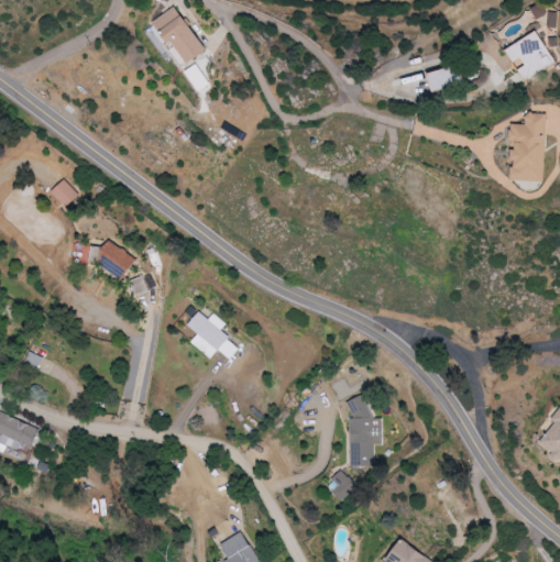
[(535,19),(546,14),(540,2),(529,7),(535,19)]
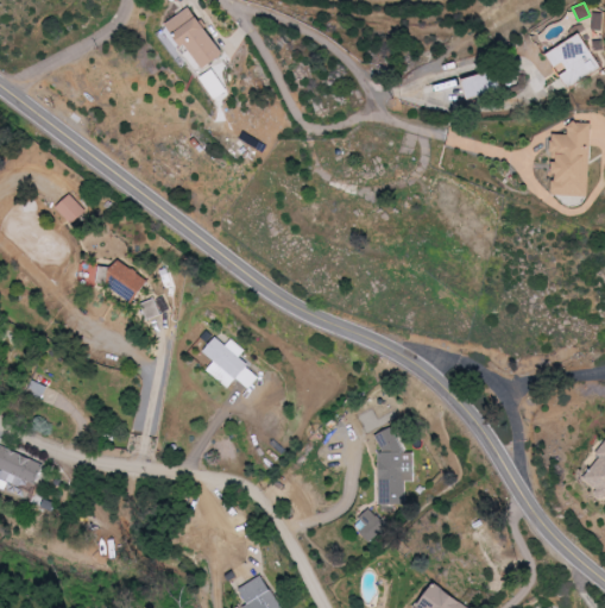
[(166,22),(202,69),(224,54),(188,6),(166,22)]
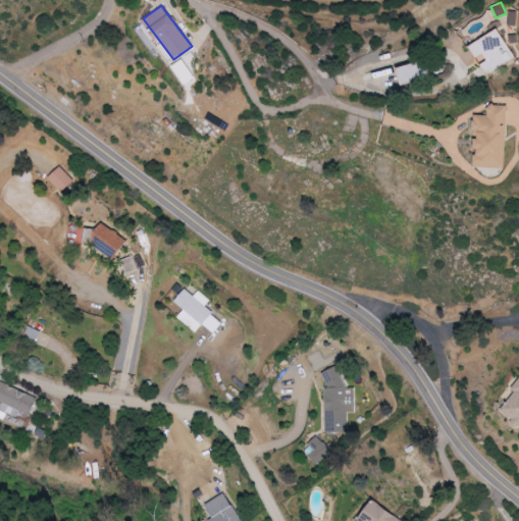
[(515,11),(507,10),(506,25),(514,25),(515,11)]
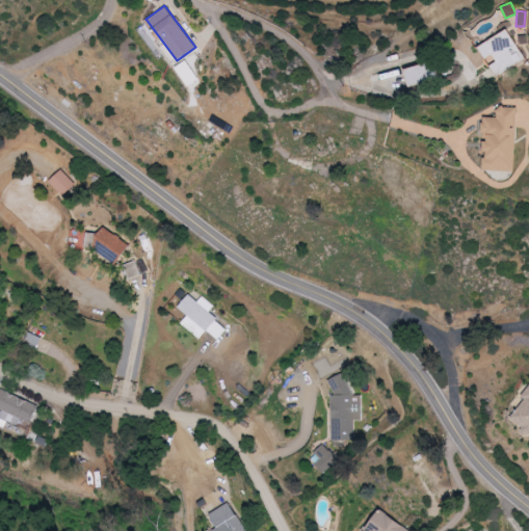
[(483,58),(491,54),(495,60),(487,65),(495,76),(523,58),(505,29),(476,47),(483,58)]
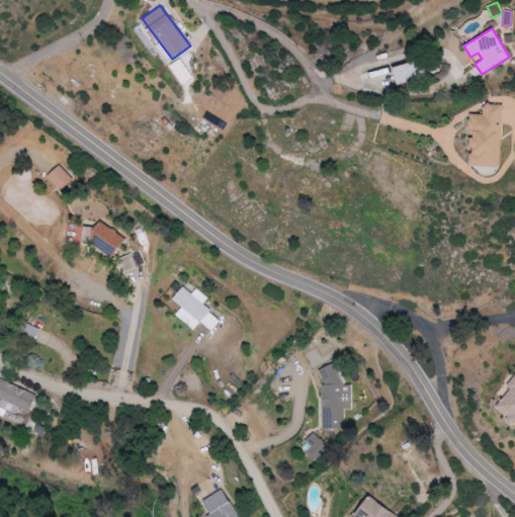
[(392,66),(395,83),(422,78),(418,61),(392,66)]
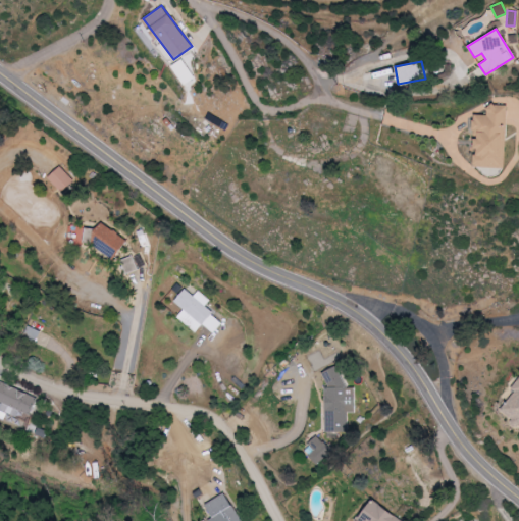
[(473,166),(504,167),(506,105),(487,104),(486,115),(472,114),(472,136),(476,136),(475,154),(473,154),(473,166)]
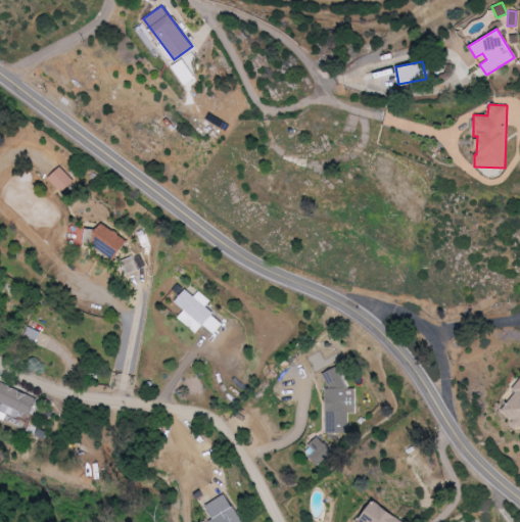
[(60,192),(72,181),(57,167),(46,178),(60,192)]
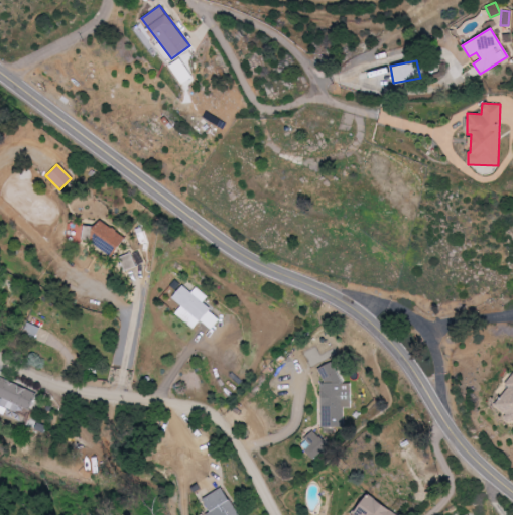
[(87,238),(109,256),(124,239),(102,220),(87,238)]
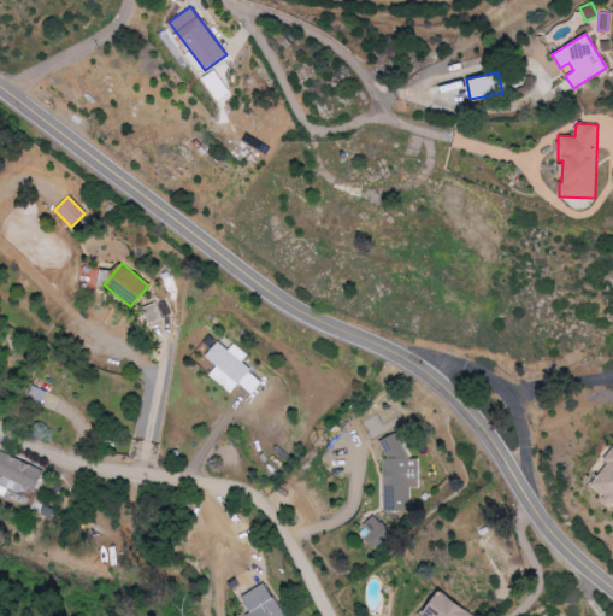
[(168,316),(163,301),(142,306),(146,322),(168,316)]
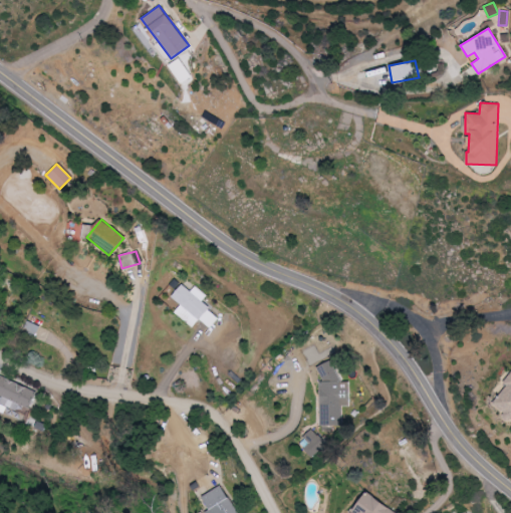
[(197,318),(208,327),(217,316),(199,301),(205,294),(193,284),(188,290),(179,283),(169,296),(179,304),(172,311),(191,326),(197,318)]
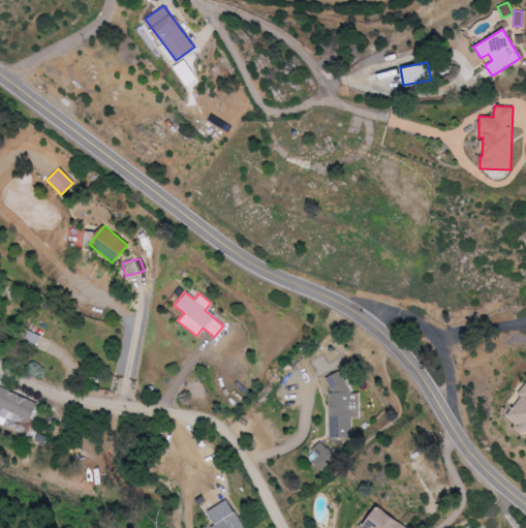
[(326,437),(349,437),(349,418),(358,415),(358,408),(354,401),(354,393),(348,392),(339,371),(323,377),(327,384),(326,437)]
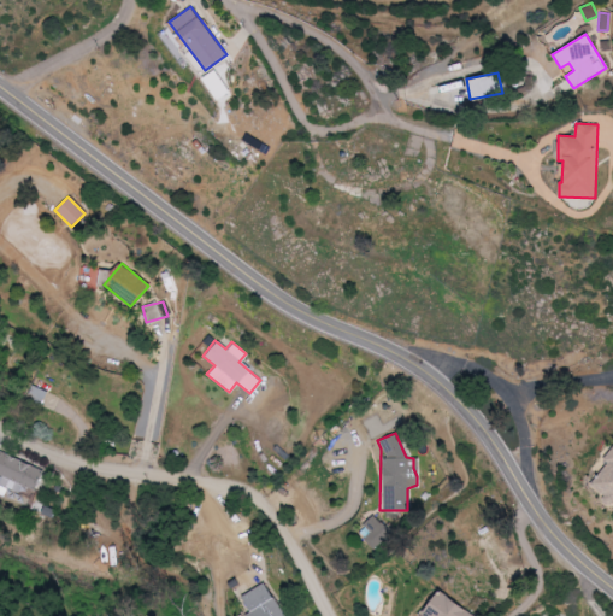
[(588,486),(612,505),(612,446),(603,459),(607,462),(588,486)]
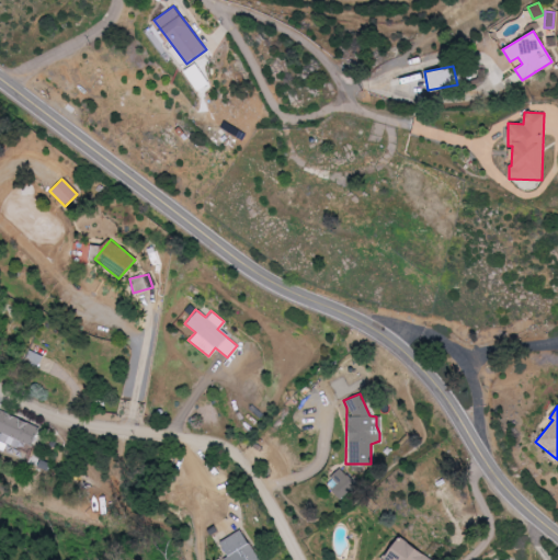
[(339,499),(354,484),(340,469),(325,482),(339,499)]
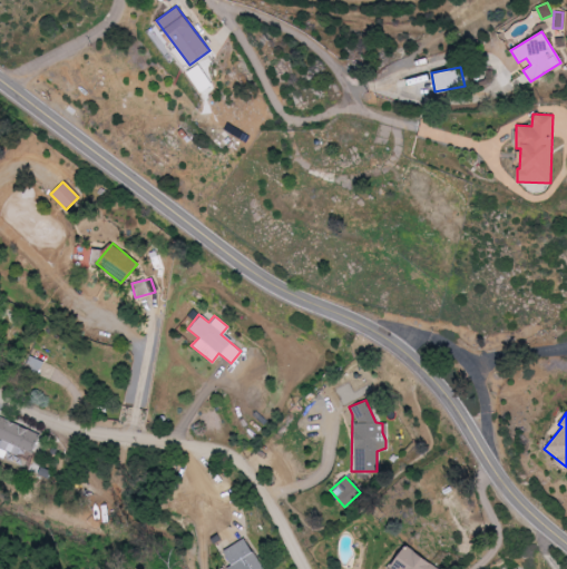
[(227,567),(227,568),(262,568),(244,538),(223,550),(231,565),(227,567)]
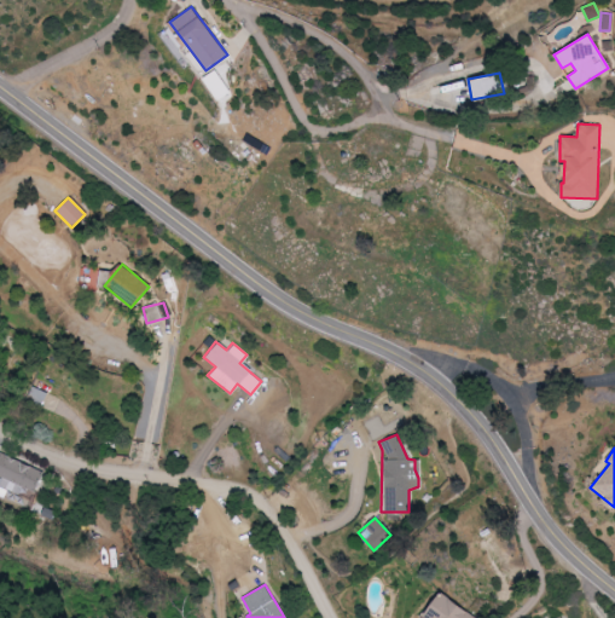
[(419,617),(476,617),(439,591),(419,617)]
